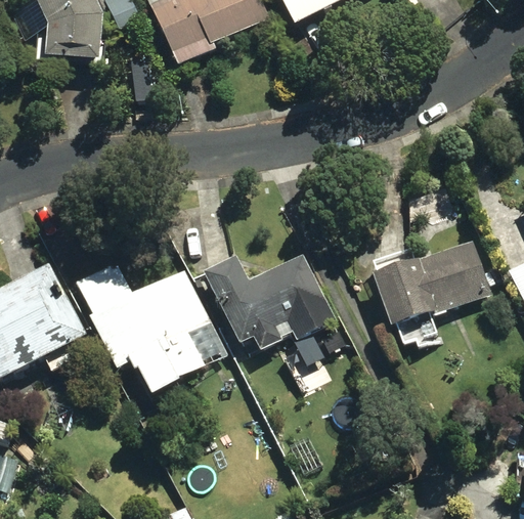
[(50,61),(104,67),(107,18),(98,0),(38,0),(52,30),(50,61)]
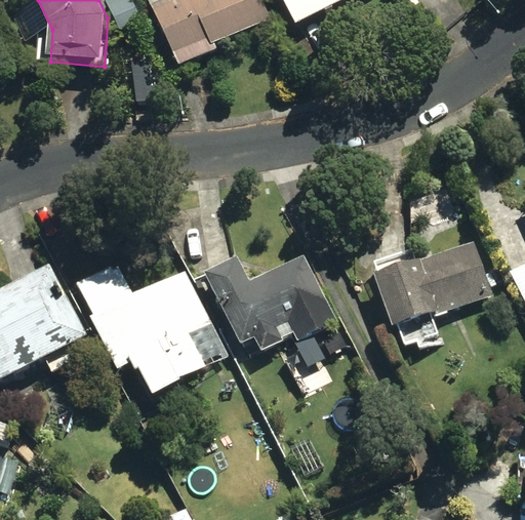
[(217,48),(273,22),(263,0),(172,0),(154,9),(184,71),(219,53),(217,48)]
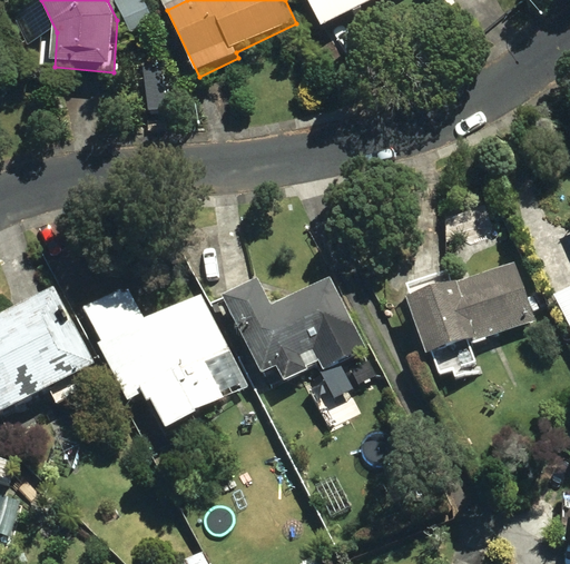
[(307,0),(326,33),(386,0),(307,0)]
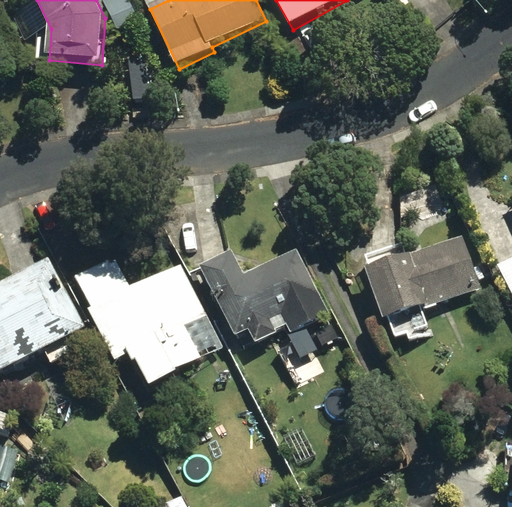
[(364,266),(382,318),(419,304),(421,306),(480,287),(462,234),(406,253),(402,240),(364,254),(368,265),(364,266)]
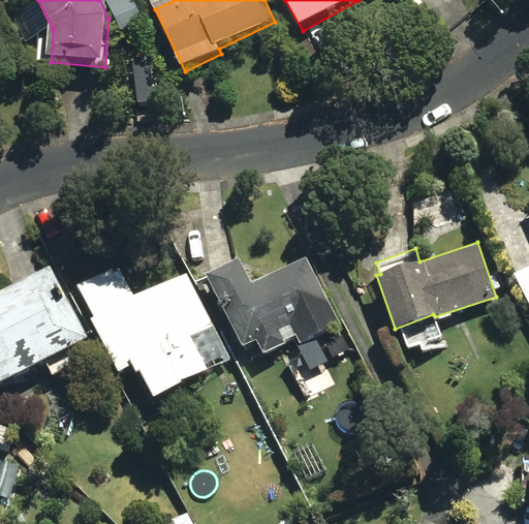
[(256,339),(263,352),(285,342),(284,339),(294,334),(300,343),(339,321),(305,255),(250,283),(238,257),(206,274),(242,346),(256,339)]
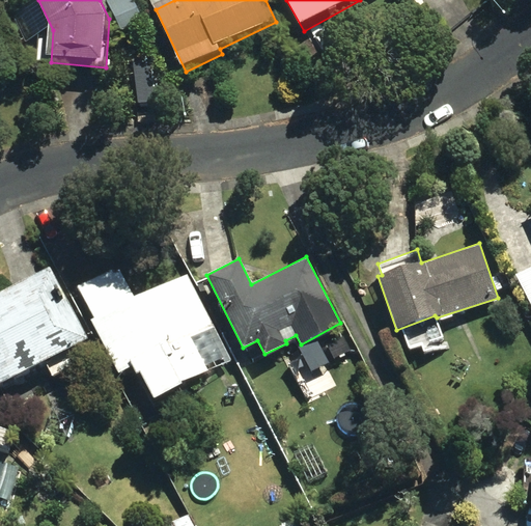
[(140,372),(154,400),(210,370),(192,338),(215,327),(187,272),(135,298),(117,264),(77,284),(92,319),(89,320),(117,374),(132,366),(136,375),(140,372)]
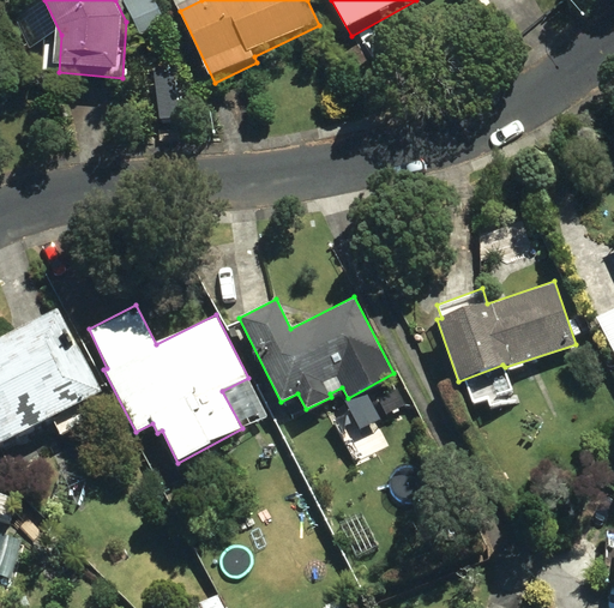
[(0,336),(0,444),(101,391),(58,307),(0,336)]
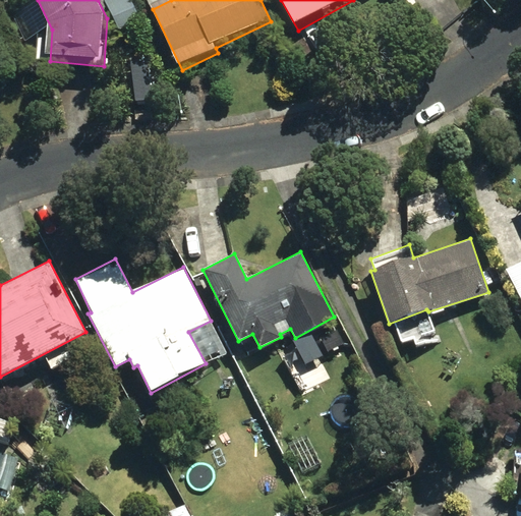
[(520,261),(511,266),(520,290),(520,261)]
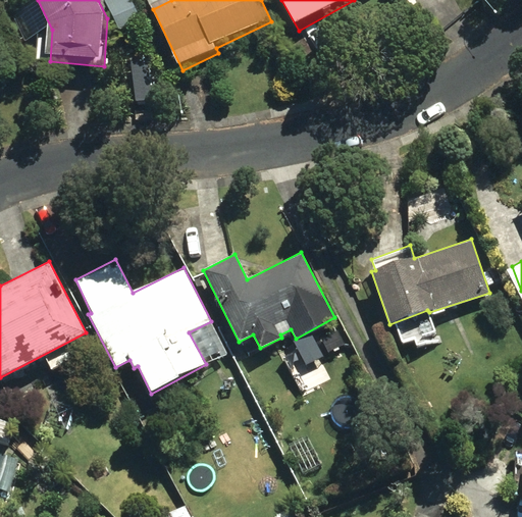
[(320,335),(327,350),(344,342),(336,327),(320,335)]
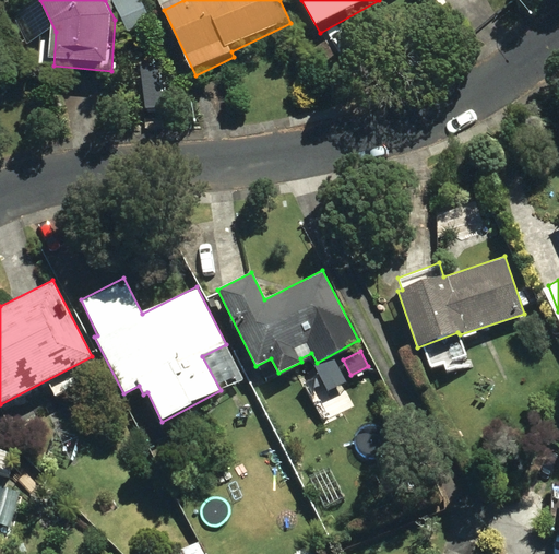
[(171,553),(204,553),(197,541),(171,553)]
